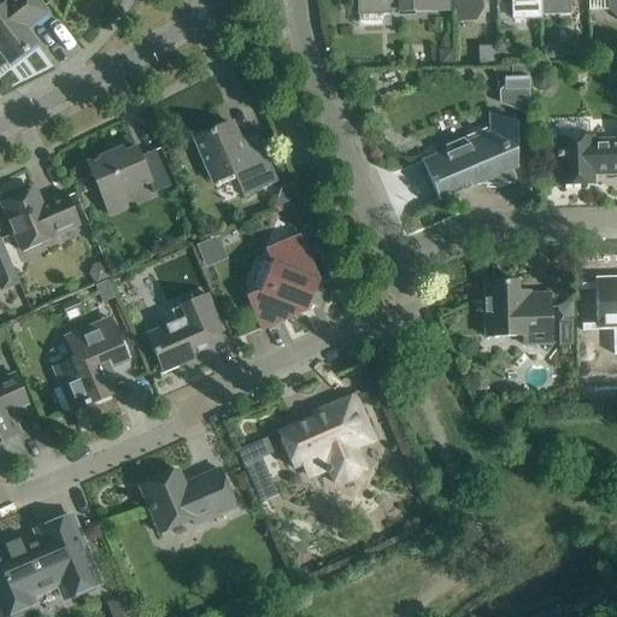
[(10,0),(0,7),(0,52),(7,63),(22,53),(22,54),(35,43),(24,28),(31,23),(33,24),(47,13),(36,0),(10,0)]
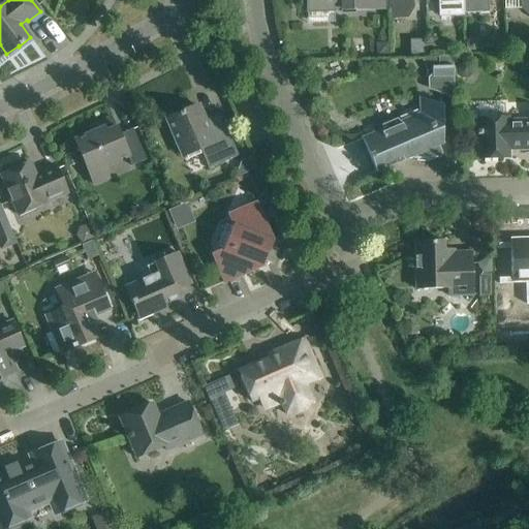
[(389,9),(389,0),(306,0),(307,5),(334,4),(335,10),(389,9)]
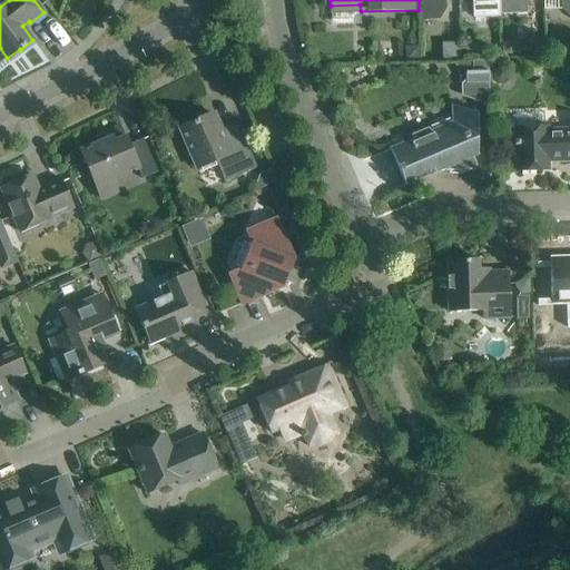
[(419,0),(419,10),(420,20),(439,20),(439,9),(445,9),(444,0),(419,0)]
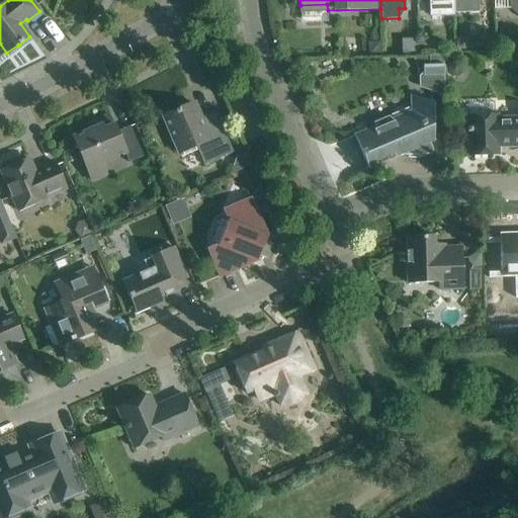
[(428,0),(429,16),(453,15),(453,13),(452,0),(428,0)]
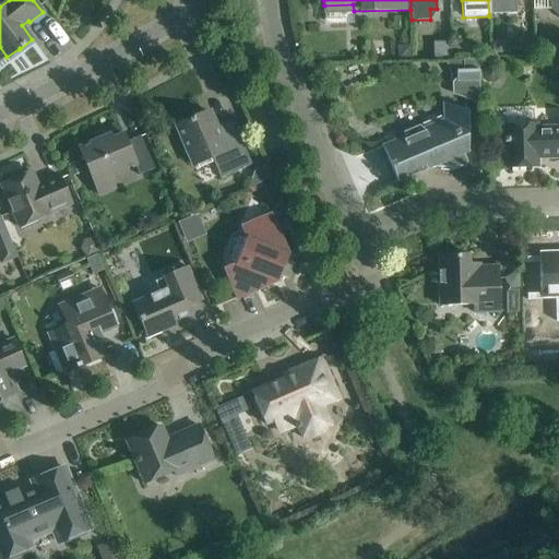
[(488,0),(489,14),(516,13),(515,0),(488,0)]
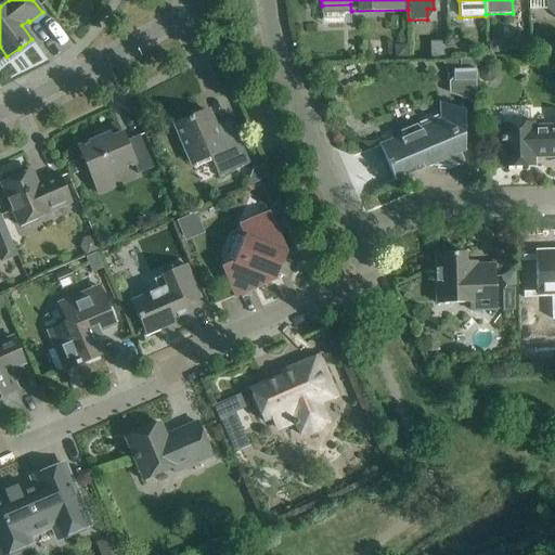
[(554,0),(545,0),(546,9),(554,16),(554,0)]
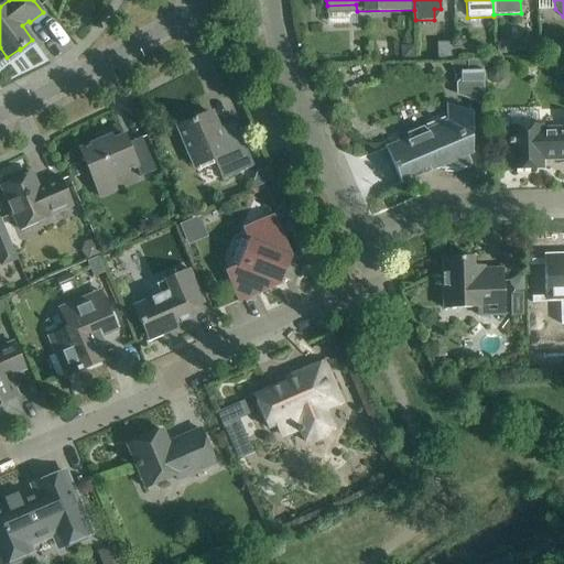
[(407,46),(401,52),(401,60),(414,60),(414,46),(407,46)]
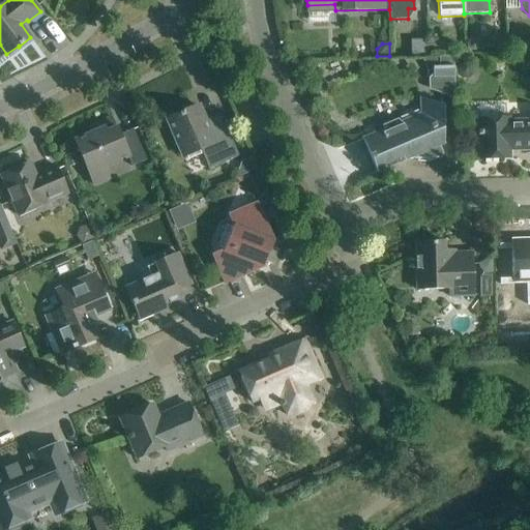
[(468,60),(462,60),(458,64),(458,69),(462,72),(469,72),(472,68),(472,64),(468,60)]
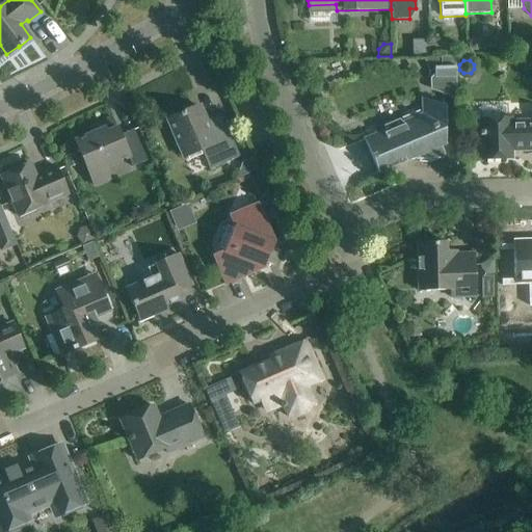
[(453,71),(433,71),(433,78),(430,82),(430,92),(455,101),(453,71)]
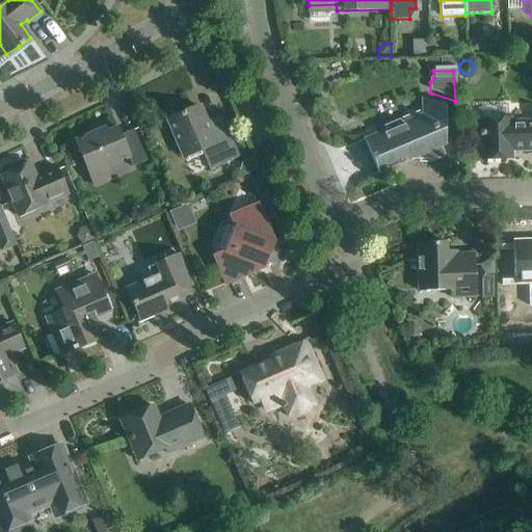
[(443,157),(445,156),(441,147),(445,144),(444,106),(422,99),(422,114),(402,123),(399,120),(383,126),(382,131),(364,139),(378,173),(410,159),(410,160),(443,159),(443,157)]
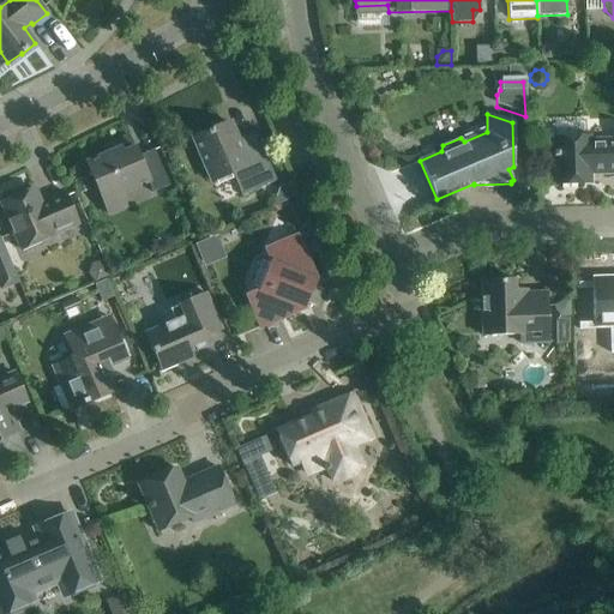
[(250,193),(254,191),(276,181),(259,143),(242,150),(232,125),(212,132),(211,130),(193,138),(211,182),(233,173),(239,187),(246,185),(250,193)]
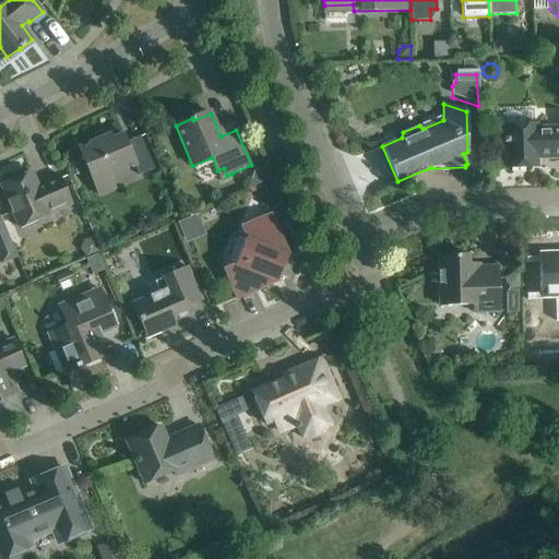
[(504,126),(504,145),(506,167),(538,167),(537,158),(558,157),(558,117),(558,127),(537,128),(536,125),(504,126)]
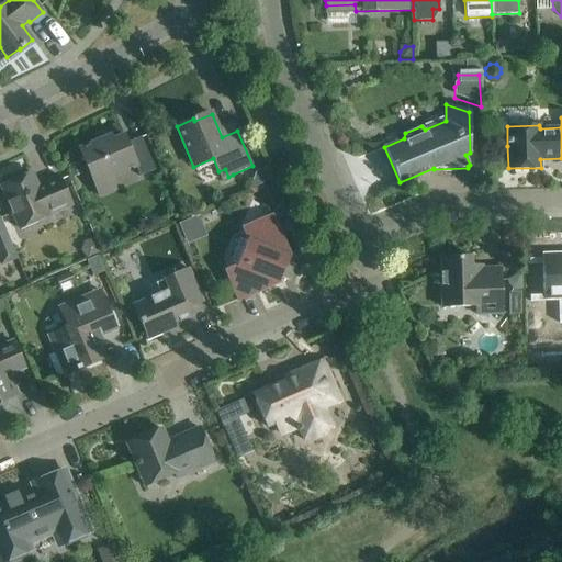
[(79,149),(88,169),(93,184),(135,166),(139,177),(155,170),(149,157),(141,137),(126,143),(123,136),(112,141),(110,136),(79,149)]
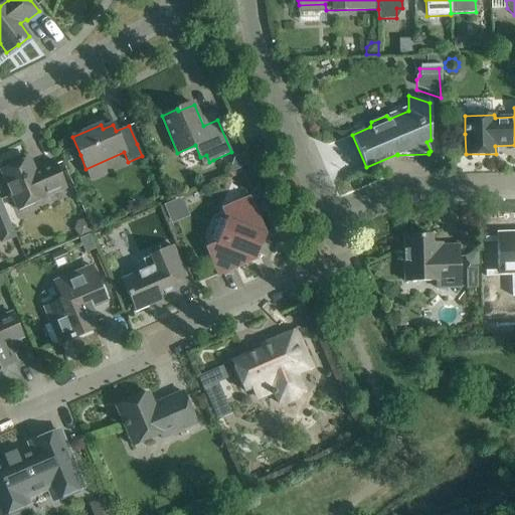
[(242,155),(234,158),(239,170),(247,166),(242,155)]
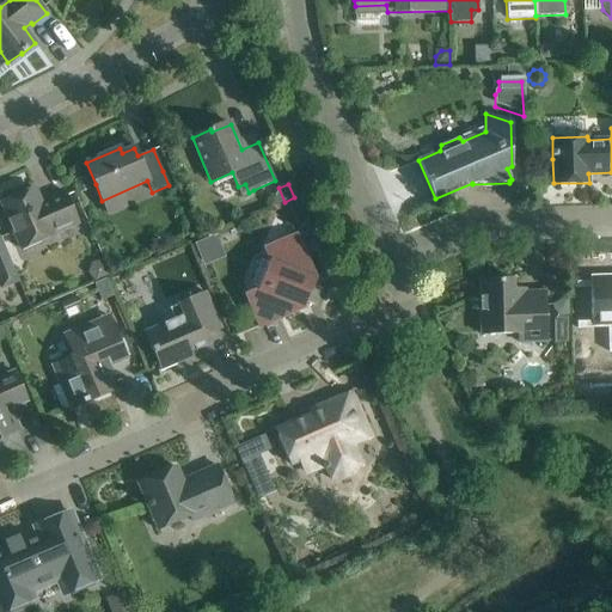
[(1,203),(11,225),(20,249),(54,234),(54,233),(78,224),(63,191),(40,202),(34,189),(1,203)]
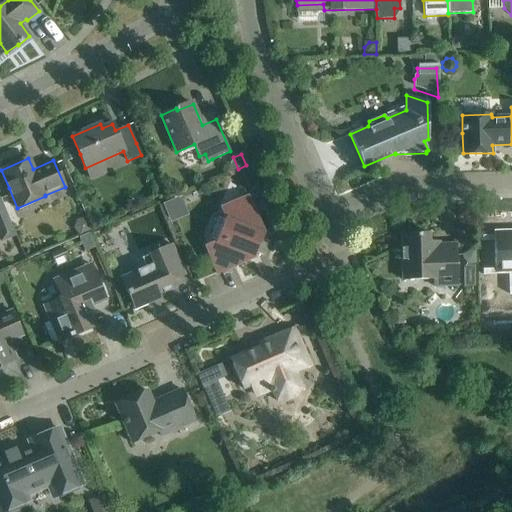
[(248,169),(240,172),(245,183),(253,180),(248,169)]
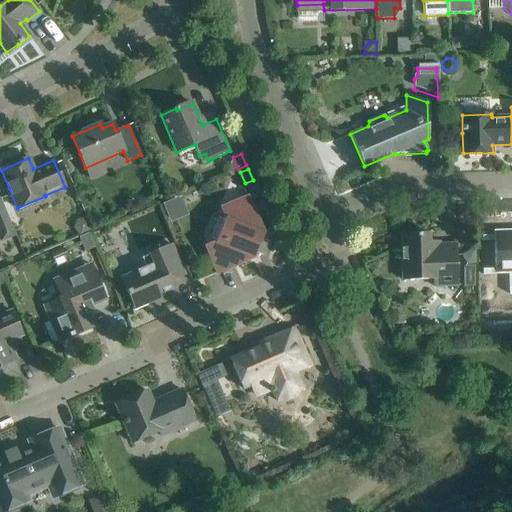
[(205,247),(209,255),(217,274),(244,262),(243,261),(253,257),(254,258),(264,234),(263,233),(258,224),(259,223),(248,196),(229,204),(221,208),(225,218),(224,221),(219,219),(211,227),(212,237),(216,239),(215,242),(205,247)]
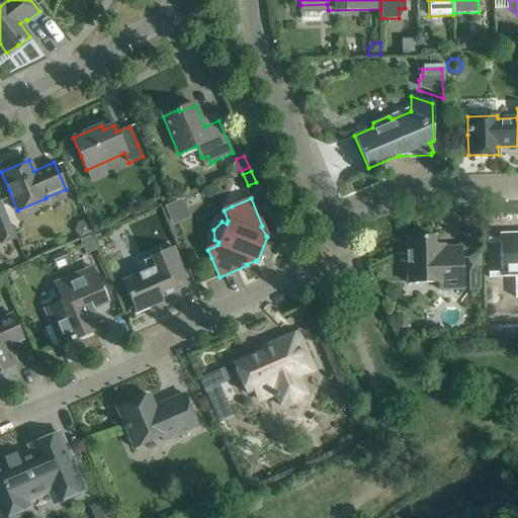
[(0,241),(1,244),(16,238),(0,200),(0,241)]
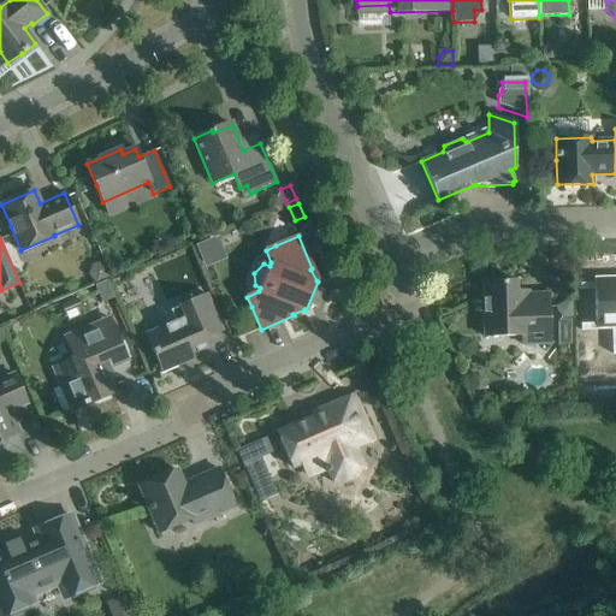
[(93,267),(89,276),(95,283),(110,277),(104,265),(93,267)]
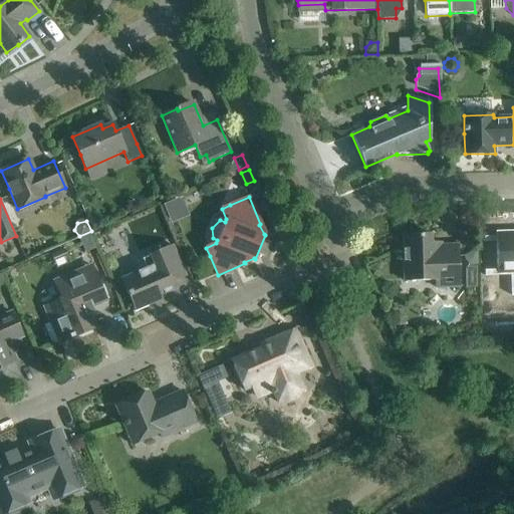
[(497,240),(494,244),(497,247),(498,271),(513,270),(513,232),(512,233),(512,235),(497,236),(497,240)]
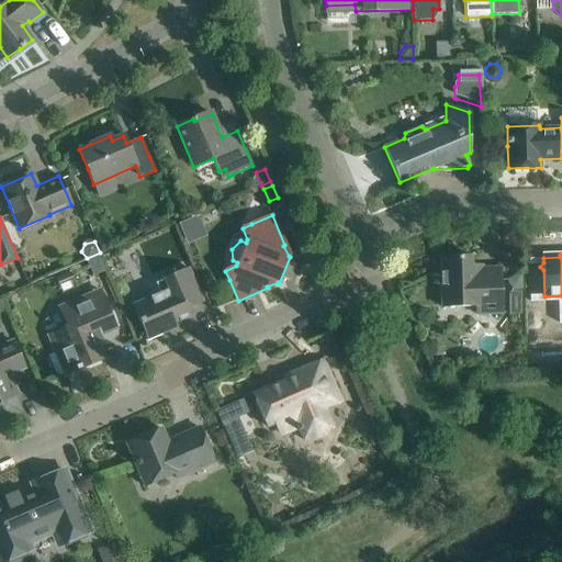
[(441,312),(476,311),(476,315),(501,314),(499,268),(471,268),(471,257),(440,258),(441,312)]
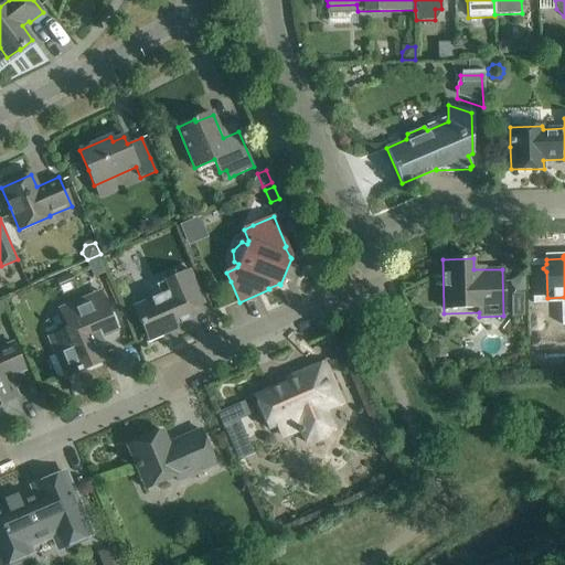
[(96,259),(87,264),(93,279),(103,275),(96,259)]
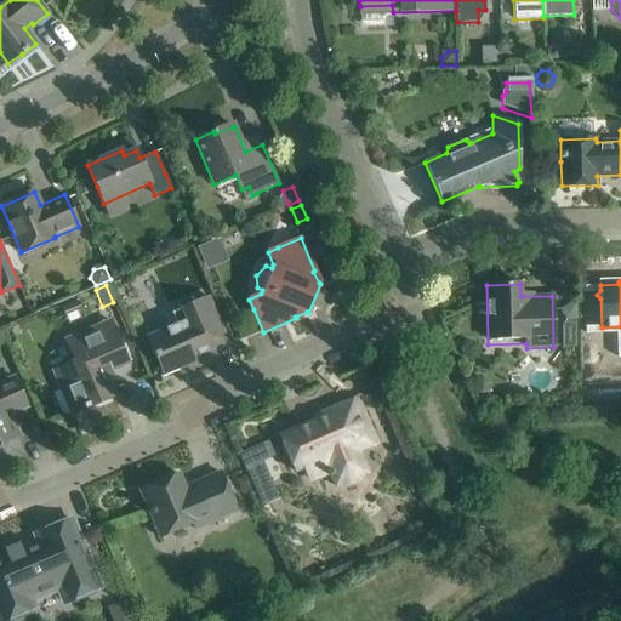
[(147,336),(154,353),(164,375),(183,366),(182,365),(193,360),(193,363),(194,362),(193,357),(214,348),(210,340),(224,334),(216,311),(209,297),(171,313),(176,324),(147,336)]
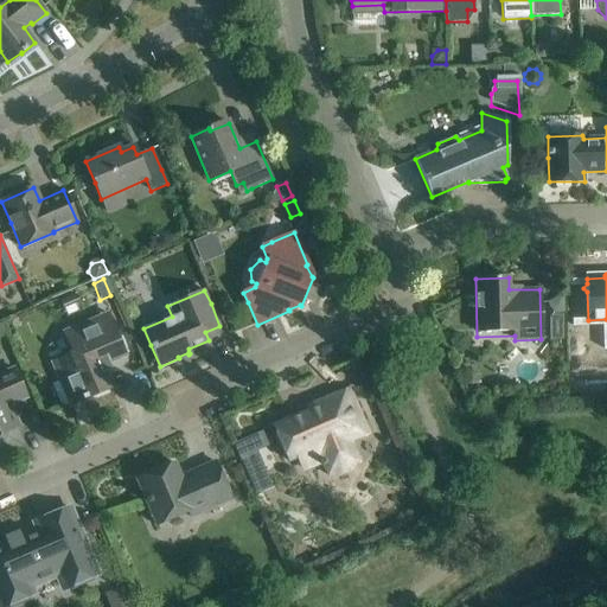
[(562,299),(549,300),(549,307),(555,313),(563,313),(562,299)]
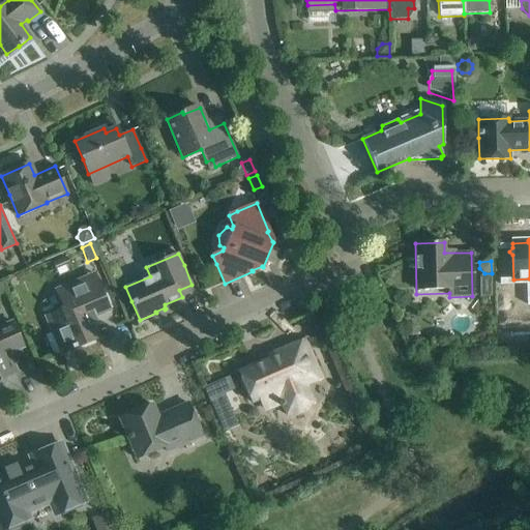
[(46,317),(52,332),(61,354),(97,337),(91,323),(95,321),(94,317),(109,311),(93,274),(56,290),(63,305),(60,307),(61,311),(46,317)]
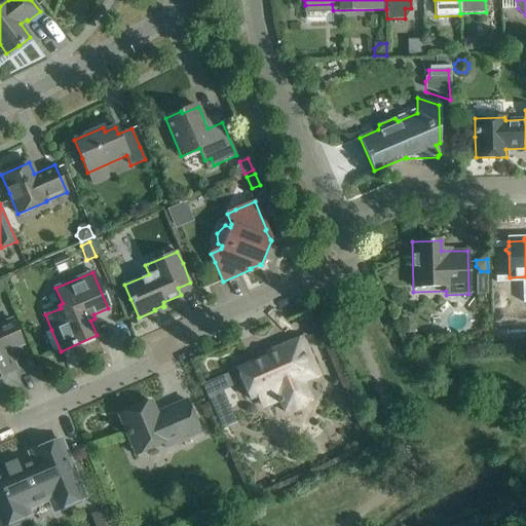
[(488,273),(477,273),(477,295),(488,294),(488,273)]
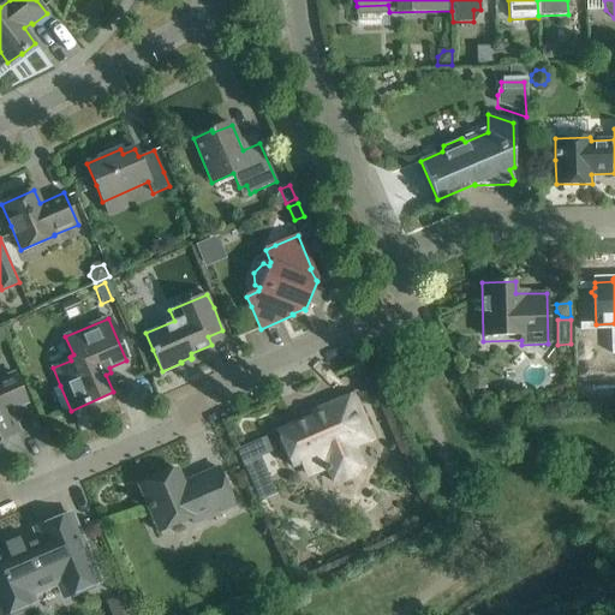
[(0,440),(19,433),(10,410),(27,402),(15,374),(0,378),(0,440)]
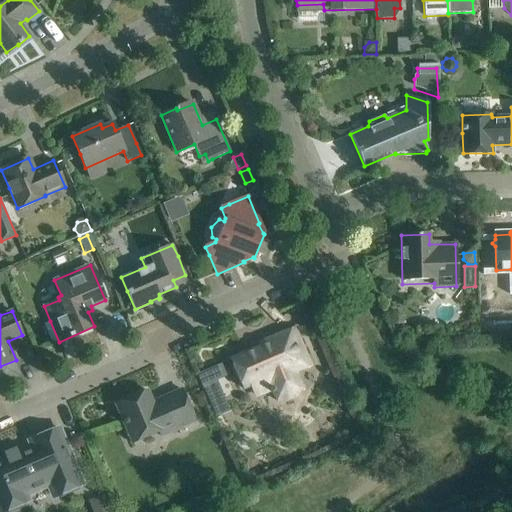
[(311,366),(302,346),(294,327),(267,339),(268,348),(260,351),(258,347),(230,359),(243,389),(267,378),(278,405),(304,393),(296,373),(311,366)]
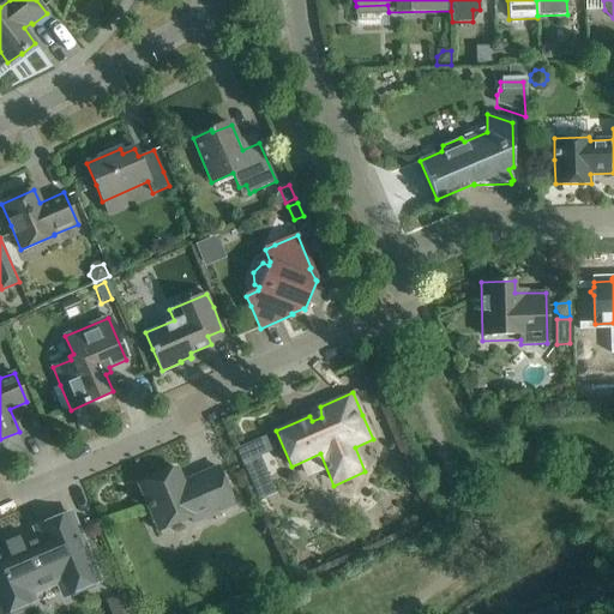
[(264,437),(235,449),(242,464),(258,458),(271,452),(264,437)]
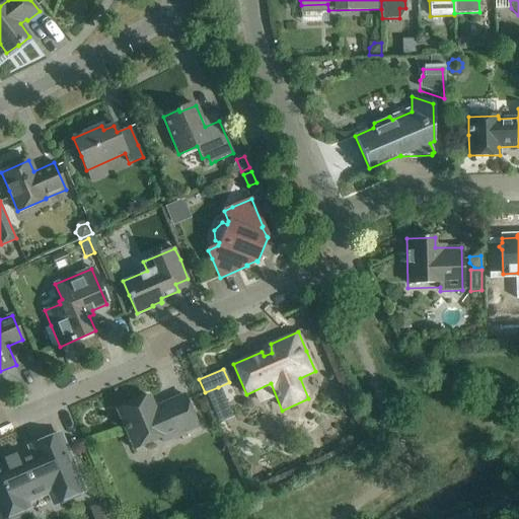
[(198,428),(192,414),(183,394),(161,404),(162,406),(154,410),(149,396),(117,410),(125,429),(134,449),(161,437),(163,442),(198,428)]
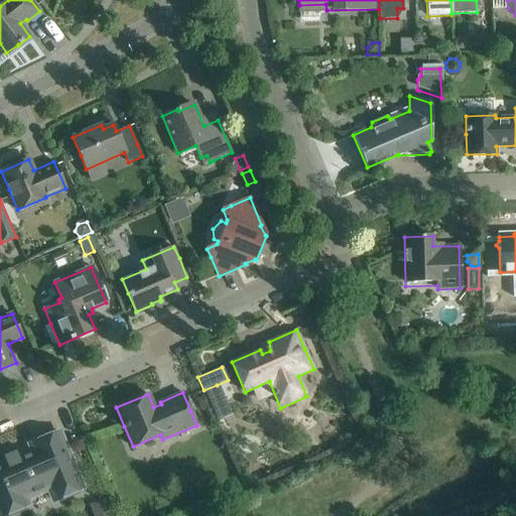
[(83,488),(67,450),(59,432),(29,444),(31,450),(18,456),(18,455),(12,453),(7,455),(5,460),(5,462),(0,464),(0,515),(28,504),(26,499),(48,489),(53,500),(83,488)]
